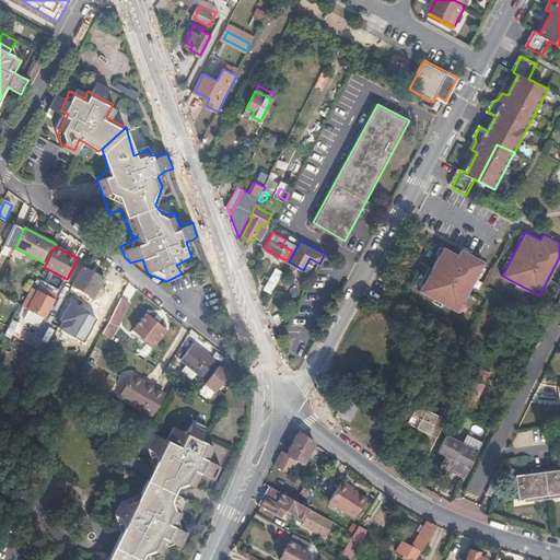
[(457,311),(485,261),(462,248),(458,255),(443,247),(420,290),(457,311)]
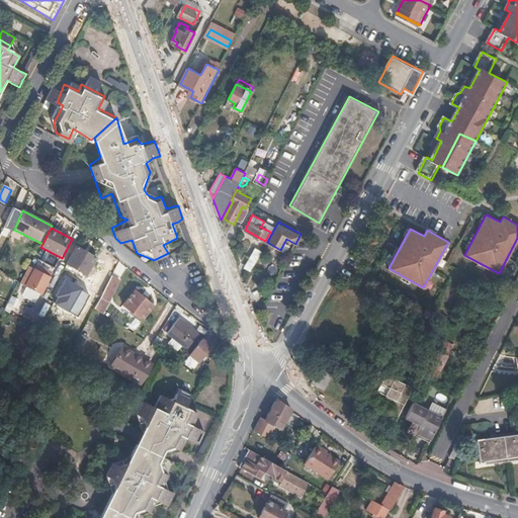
[(97,260),(78,248),(69,264),(87,276),(97,260)]
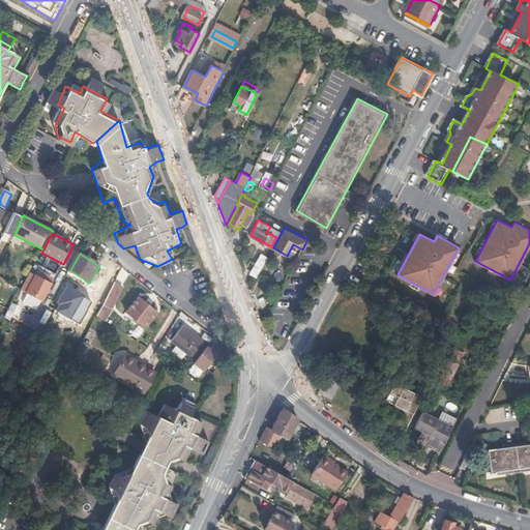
[(256,280),(267,258),(262,255),(249,275),(256,280)]
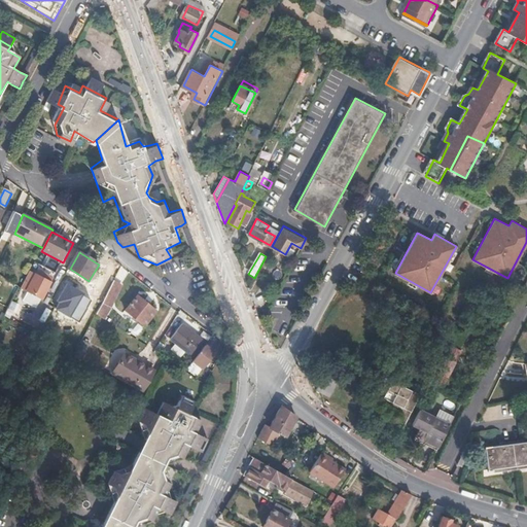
[(51,283),(36,275),(28,292),(42,300),(51,283)]
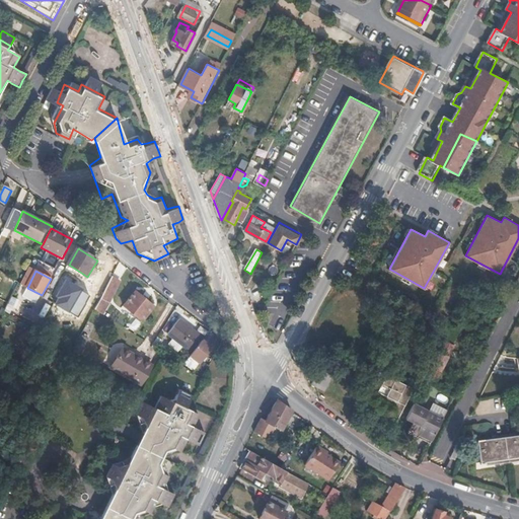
[(79,281),(68,274),(51,304),(77,318),(89,295),(76,287),(79,281)]
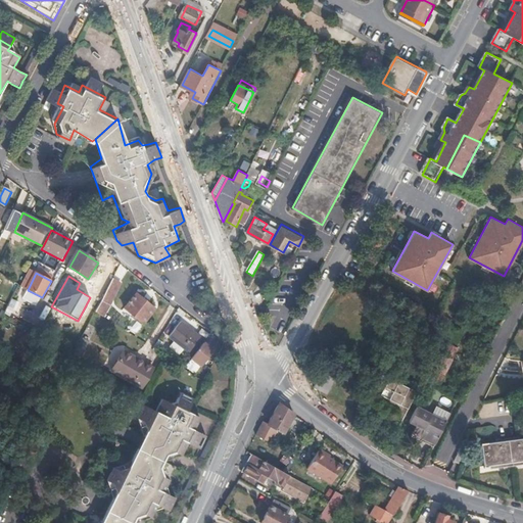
[(122,282),(112,277),(95,312),(104,319),(122,282)]
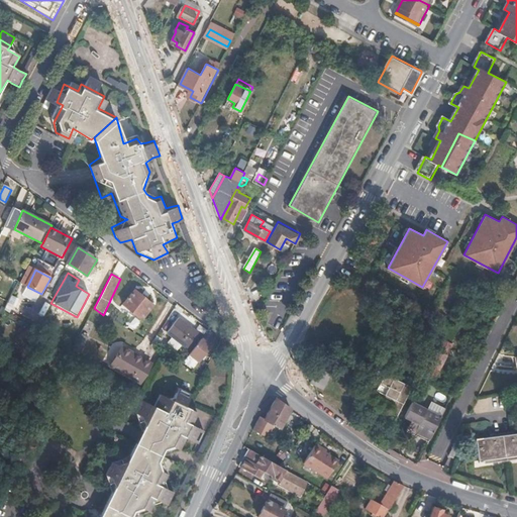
[(134,292),(122,306),(140,322),(152,308),(134,292)]
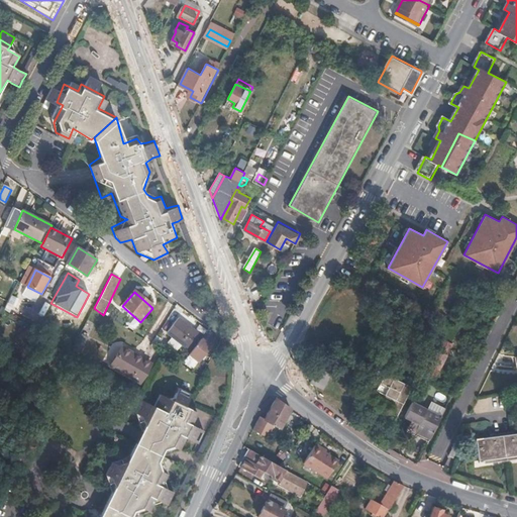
[(178,322),(166,336),(189,355),(201,341),(178,322)]
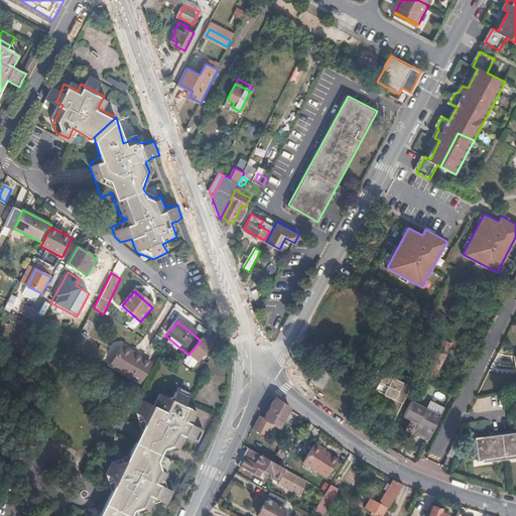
[(444,339),(431,365),(432,365),(427,375),(434,379),(460,331),(452,326),(444,339)]
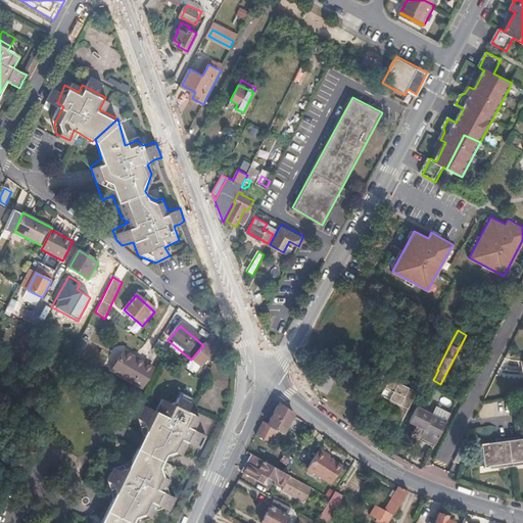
[(82,340),(73,354),(83,361),(91,346),(82,340)]
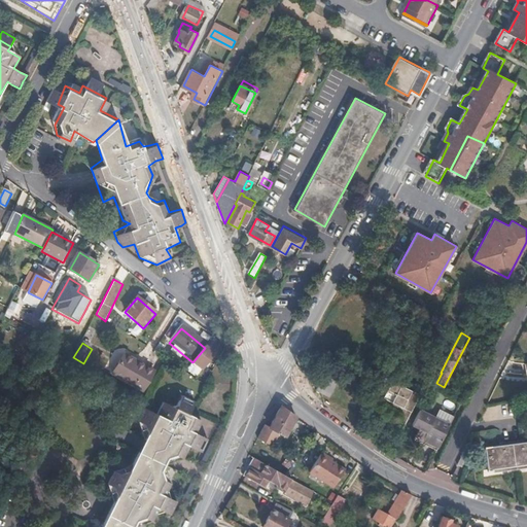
[(214,356),(205,348),(192,362),(189,365),(200,374),(214,356)]
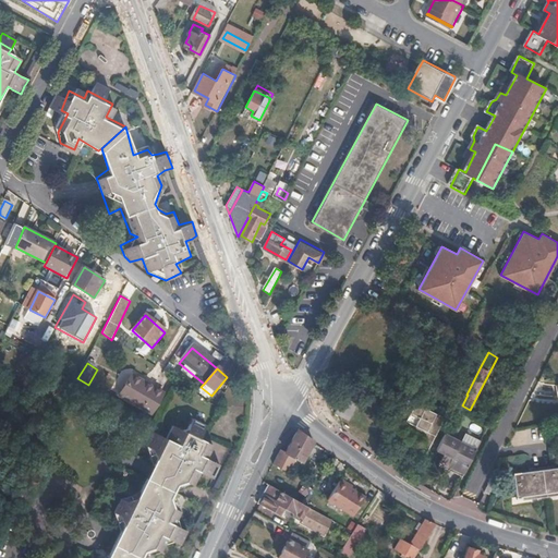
[(52,399),(62,379),(52,374),(44,393),(52,399)]
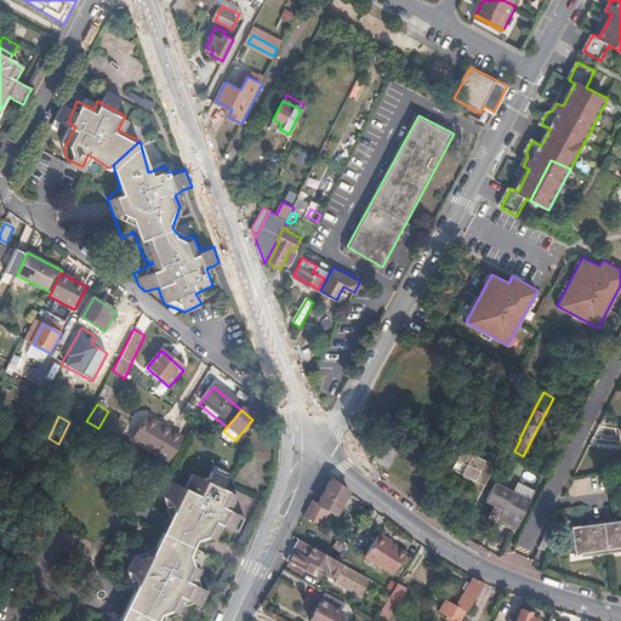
[(175,443),(140,417),(124,439),(158,465),(175,443)]
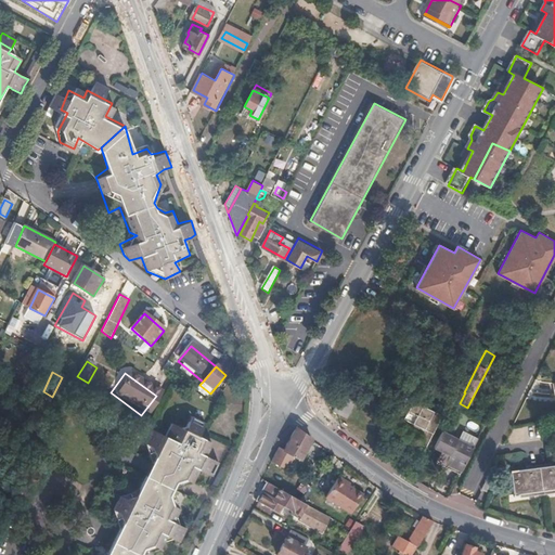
[(344,397),(335,412),(347,418),(355,402),(344,397)]
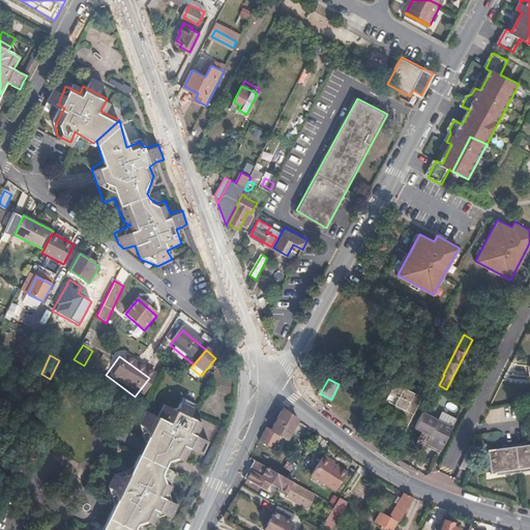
[(408,428),(422,396),(395,382),(385,401),(403,410),(396,421),(408,428)]
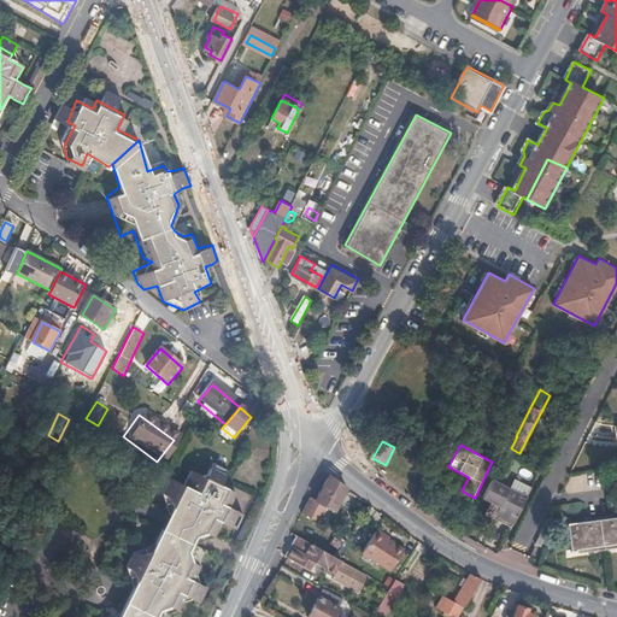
[(172,616),(177,609),(188,604),(197,609),(204,593),(197,589),(193,577),(209,544),(217,527),(231,534),(239,519),(228,513),(225,506),(230,497),(221,492),(223,487),(218,485),(224,474),(207,466),(201,479),(198,480),(186,474),(177,489),(164,482),(156,498),(163,519),(150,548),(128,556),(121,571),(128,594),(116,616),(172,616)]
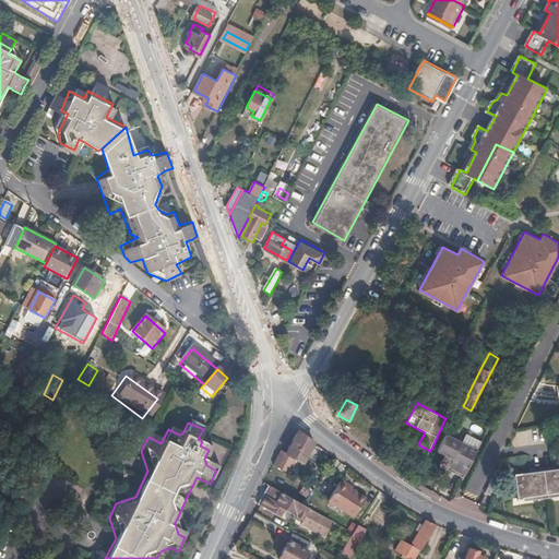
[(306,463),(317,444),(301,433),(297,435),(286,453),(282,451),(275,465),(293,474),(299,460),(306,463)]
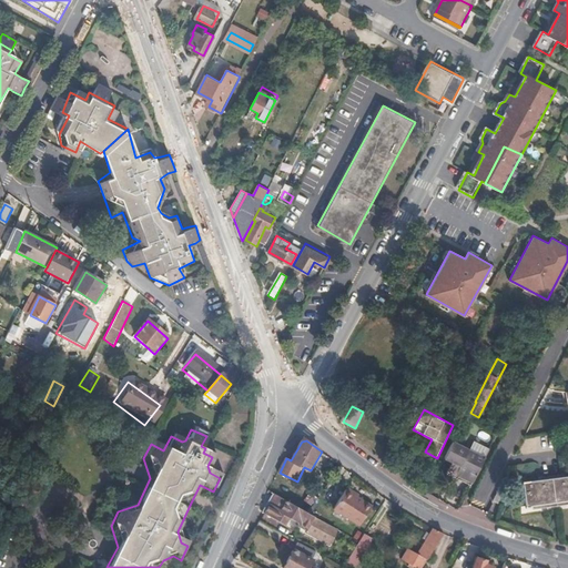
[(468,452),(469,450),(454,442),(445,458),(453,462),(449,468),(473,480),(484,459),(468,452)]
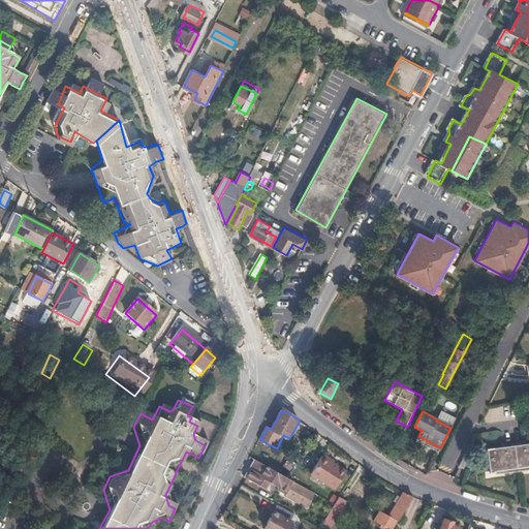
[(517,444),(520,470),(528,468),(528,442),(527,442),(517,444)]
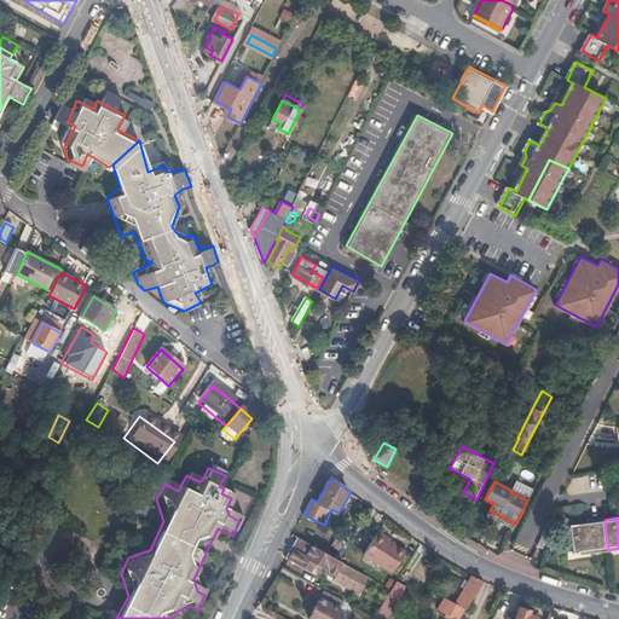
[(570,525),(573,554),(608,550),(605,520),(589,522),(570,525)]
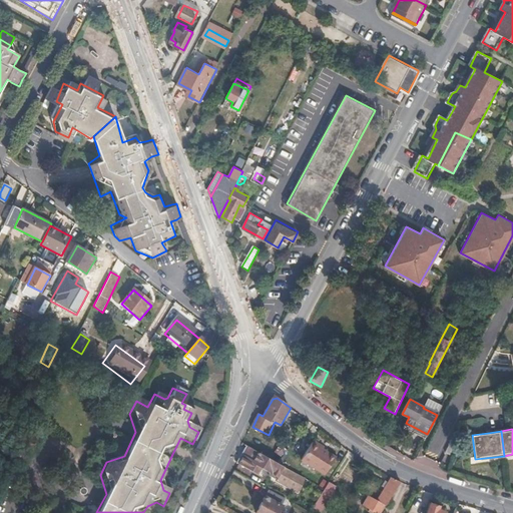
[(314,439),(303,457),(326,472),(337,454),(314,439)]
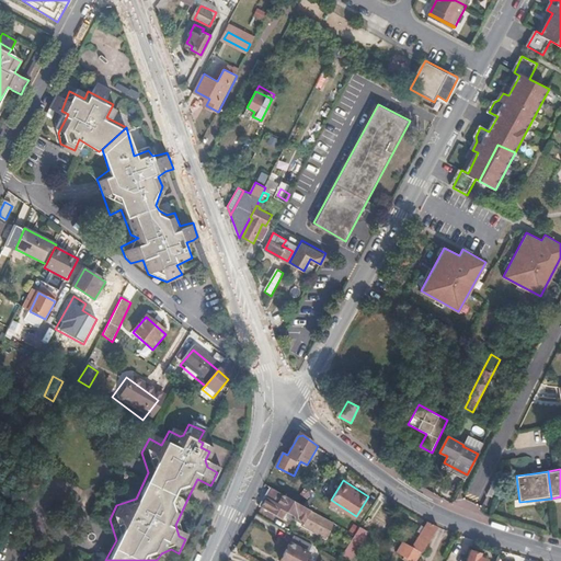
[(493,497),(500,484),(494,481),(488,494),(493,497)]
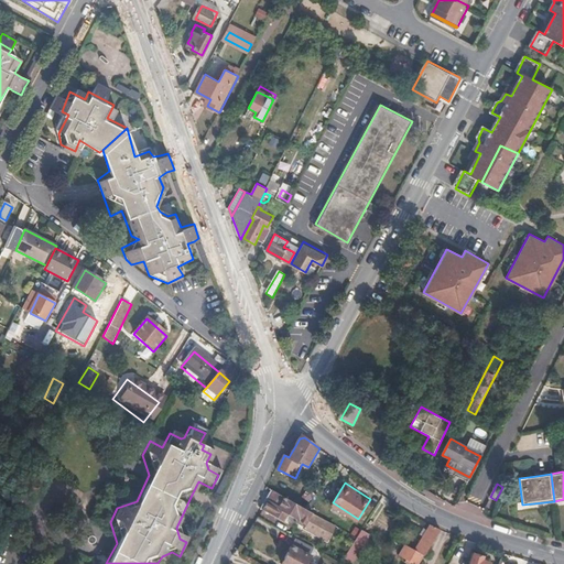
[(329,541),(338,524),(285,496),(278,492),(272,489),(262,511),(281,520),(285,522),(289,516),(307,524),(306,529),(329,541)]
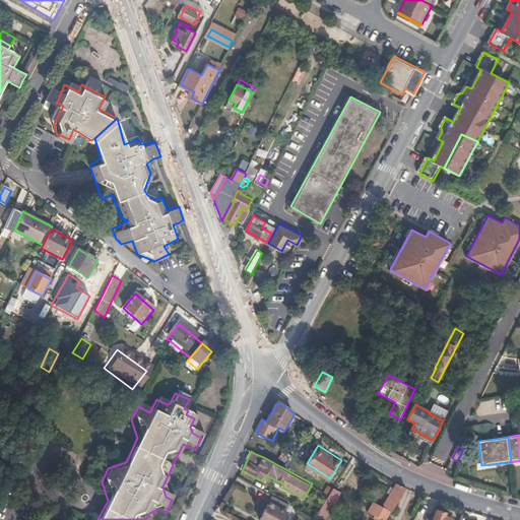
[(345,484),(338,480),(330,494),(321,506),(328,511),(345,484)]
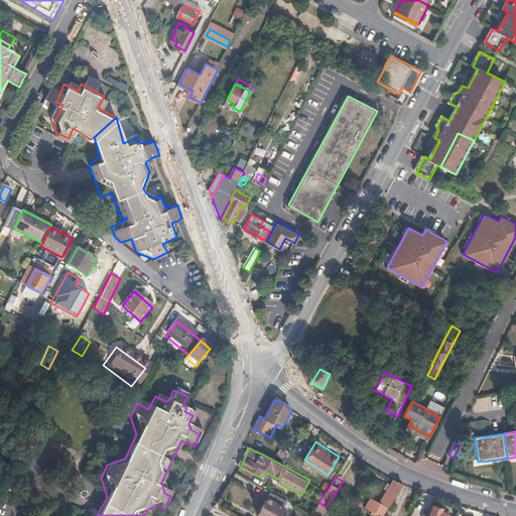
[(386,508),(402,484),(395,480),(381,501),(373,496),(371,499),(386,508)]
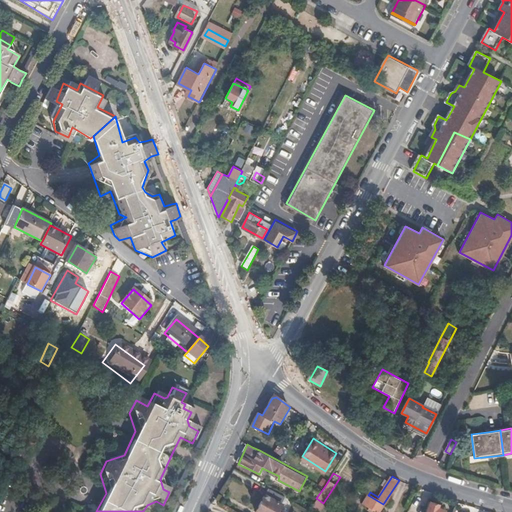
[(255,509),(260,511),(276,511),(284,498),(267,488),(255,509)]
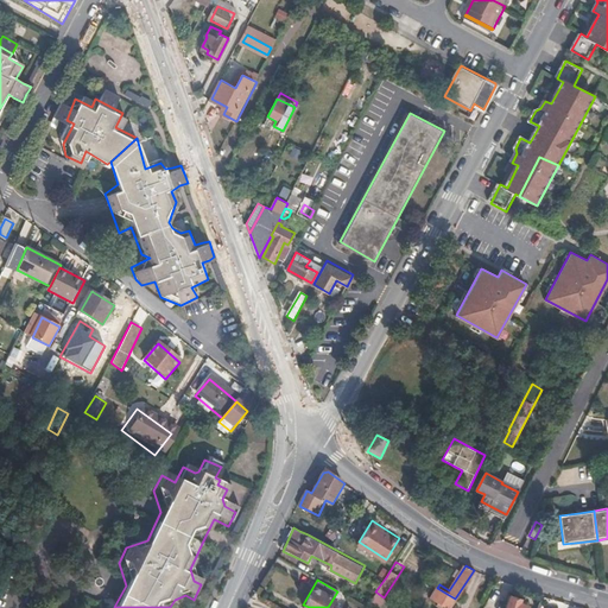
[(450,607),(455,599),(437,588),(439,584),(437,583),(430,594),(450,607)]
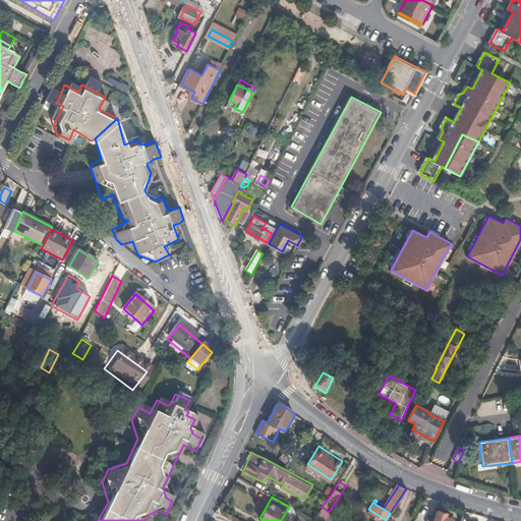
[(435,520),(451,520),(453,519),(446,517),(447,514),(438,512),(435,520)]
